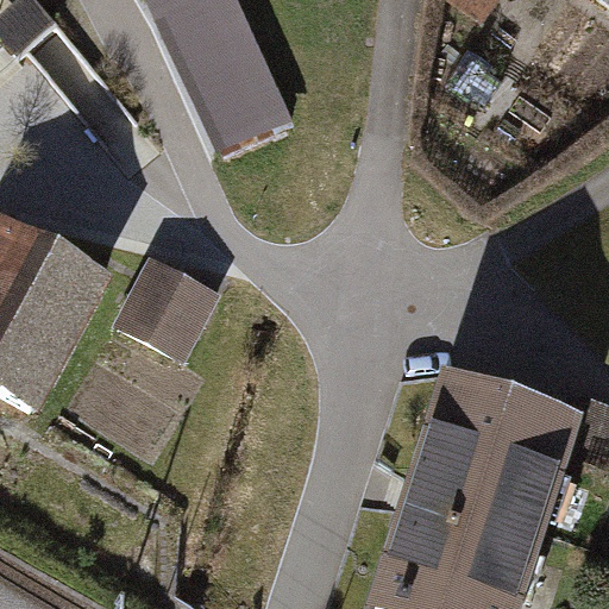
[(240,0),(155,0),(225,163),(297,133),(240,0)]
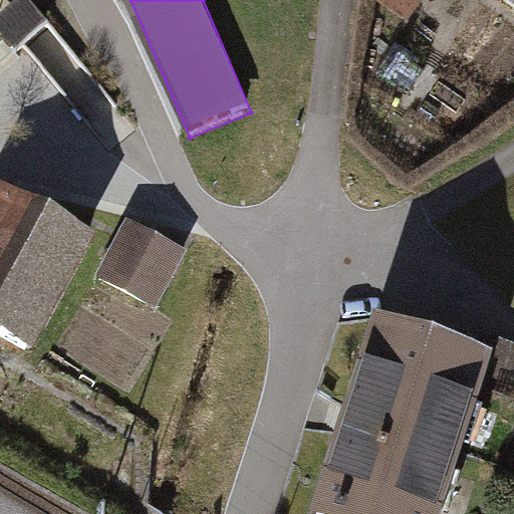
[(381,0),(403,14),(412,0),(381,0)]
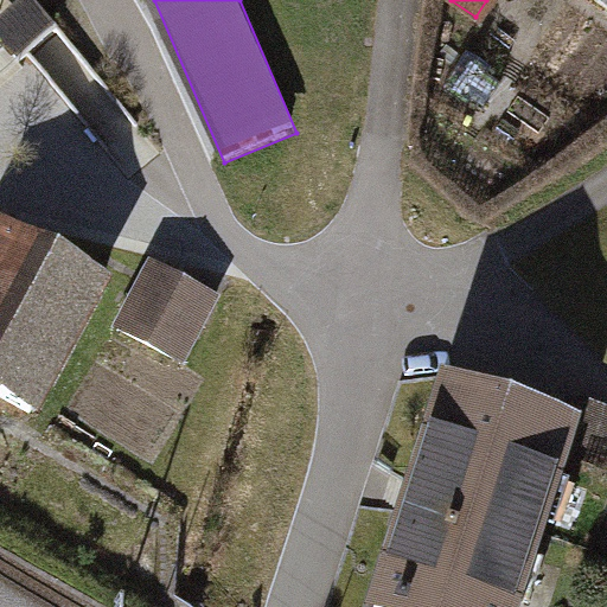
[(109,285),(0,224),(0,393),(38,414),(109,285)]
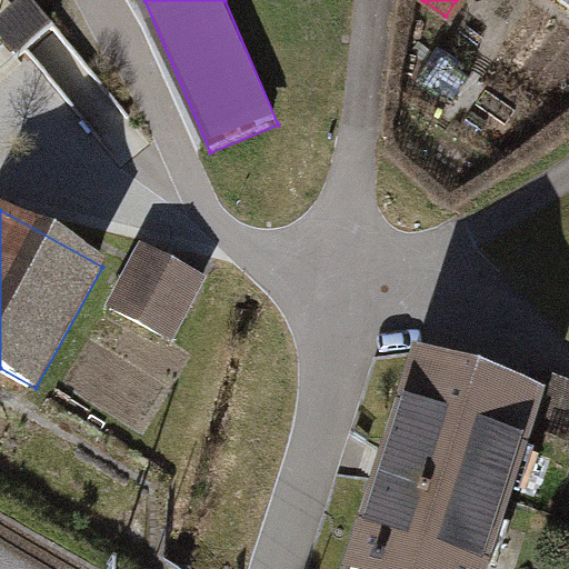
[(207,278),(138,242),(106,306),(175,340),(207,278)]
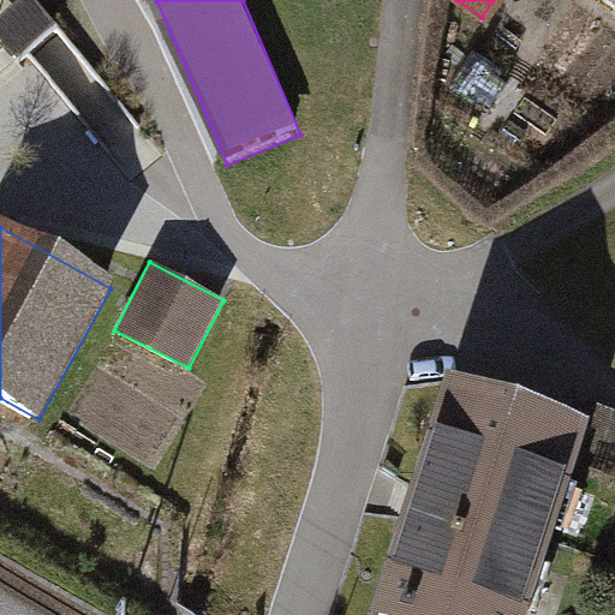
[(519,614),(573,423),(439,386),(374,614),(519,614)]
